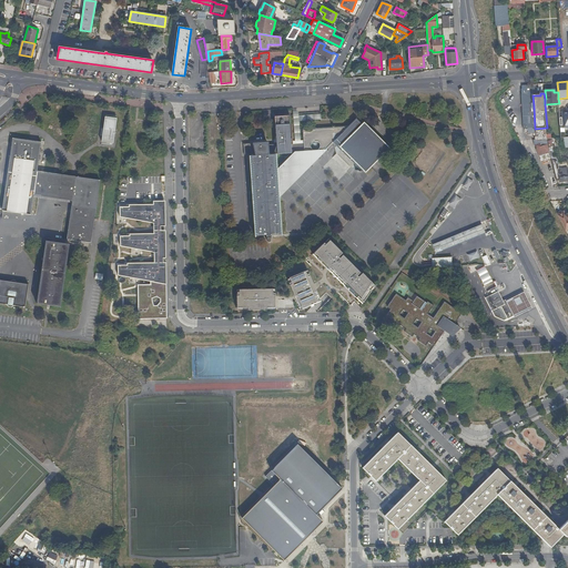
[(302,141),(300,141),(294,141),(291,142),(290,124),(275,125),(276,144),(254,145),(254,144),(244,144),(244,154),(255,154),(255,155),(251,156),(256,236),(281,234),(279,198),(276,170),(275,154),(293,153),(301,152),(308,159),(304,163),(314,162),(333,143),(362,172),(385,149),(356,120),(350,127),(302,130),(302,141)]
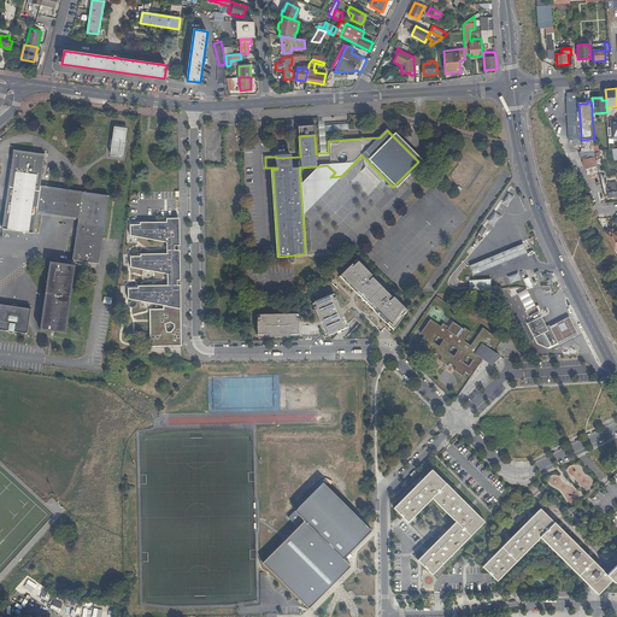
[(581,140),(582,152),(594,151),(594,139),(581,140)]
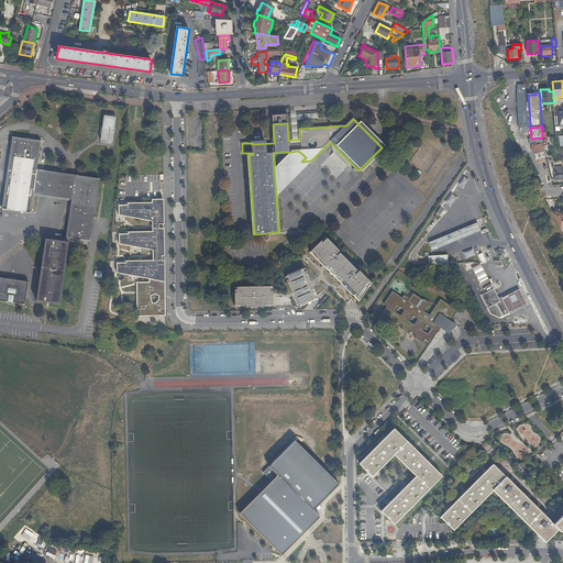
[(100,178),(79,175),(56,172),(37,169),(42,141),(13,136),(3,209),(31,212),(34,194),(43,195),(73,198),(67,238),(88,240),(91,241),(100,178)]
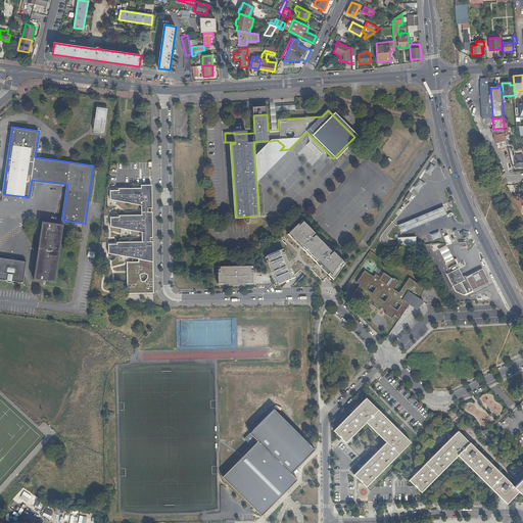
[(506,140),(504,134),(498,135),(498,132),(493,134),(496,143),(506,140)]
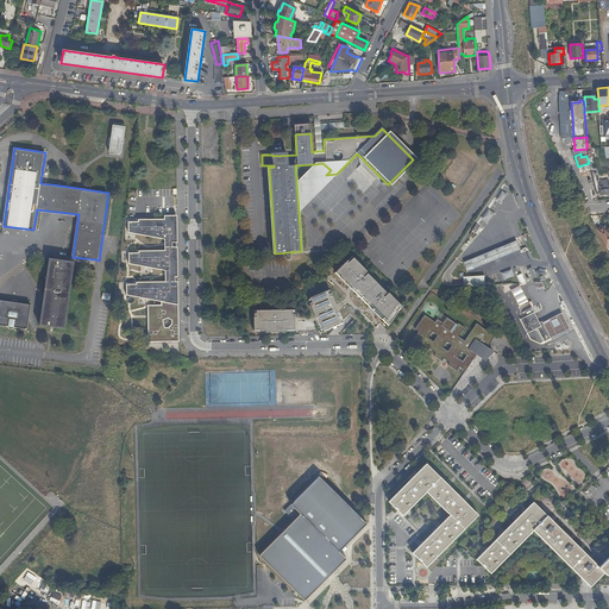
[(299,212),(337,174),(326,175),(331,170),(322,163),(314,164),(296,182),(299,212)]
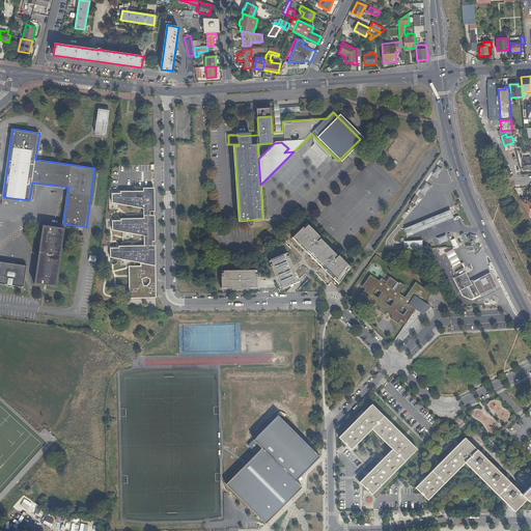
[(519,159),(521,166),(522,169),(524,169),(524,170),(530,169),(530,156),(530,157),(523,158),(521,149),(520,146),(519,146),(515,146),(519,159)]
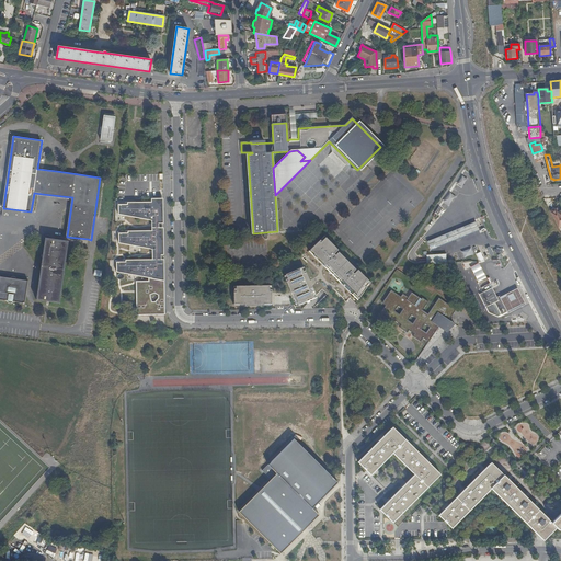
[(125,204),(118,204),(118,214),(151,220),(151,231),(128,231),(128,232),(118,233),(117,243),(152,249),(152,260),(126,260),(126,262),(116,262),(116,272),(148,278),(149,281),(136,281),(136,309),(140,309),(140,315),(164,315),(164,281),(159,281),(159,278),(159,272),(159,267),(160,264),(164,264),(163,249),(160,249),(159,245),(159,243),(159,240),(159,238),(159,236),(159,233),(160,231),(159,227),(159,224),(158,221),(159,219),(159,217),(159,213),(159,208),(158,205),(157,202),(125,202),(125,204)]
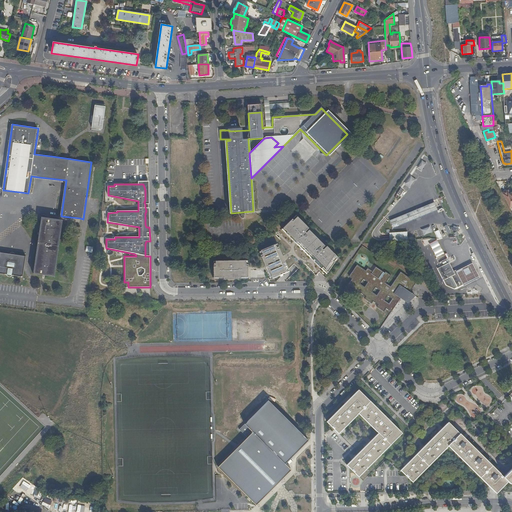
[(431,203),(387,221),(390,229),(434,211),(431,203)]
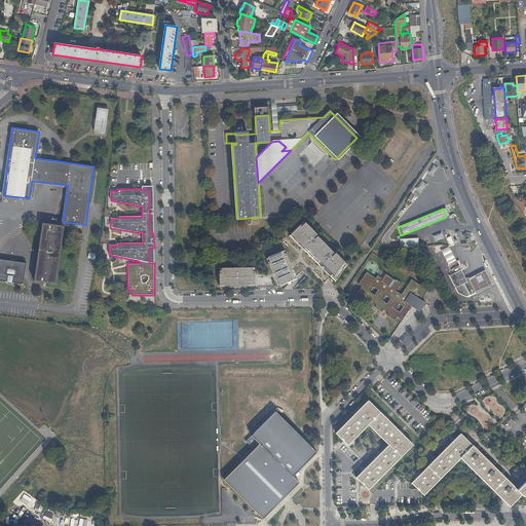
[(58,285),(65,226),(43,223),(35,282),(58,285)]
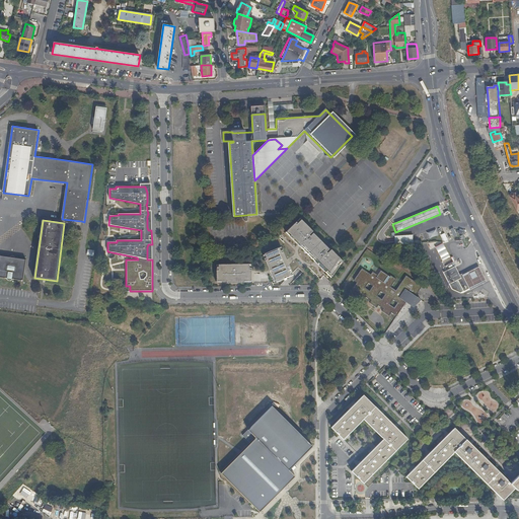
[(300,220),(287,233),(332,278),(343,263),(300,220)]
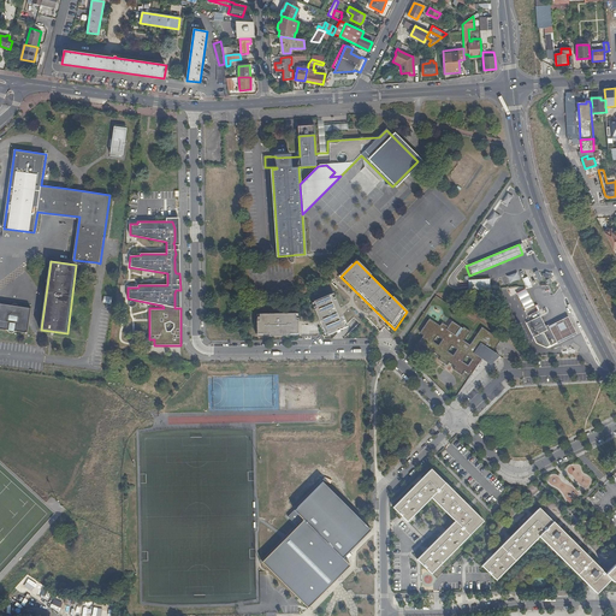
[(323,323),(327,336),(345,327),(342,319),(343,318),(336,301),(333,302),(331,296),(314,304),(317,309),(314,311),(320,324),(323,323)]
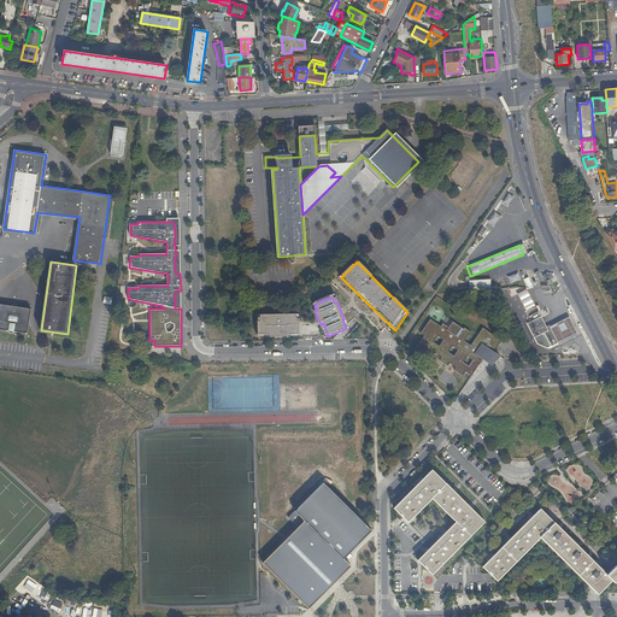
[(31,309),(0,304),(0,330),(5,331),(9,335),(12,335),(15,333),(28,335),(31,309)]
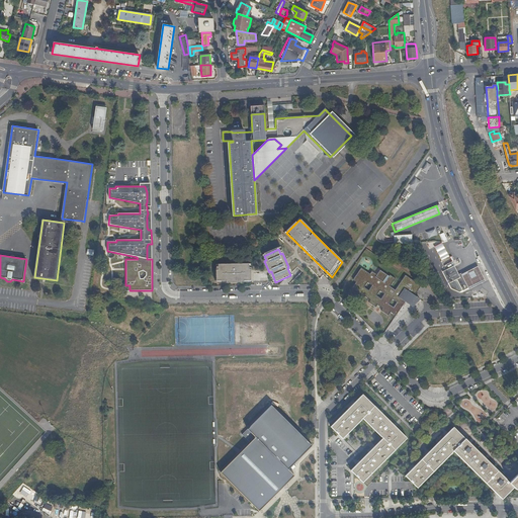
[(248,264),(218,264),(218,269),(216,269),(217,281),(227,281),(227,283),(241,282),(241,280),(251,280),(251,269),(249,269),(248,264)]
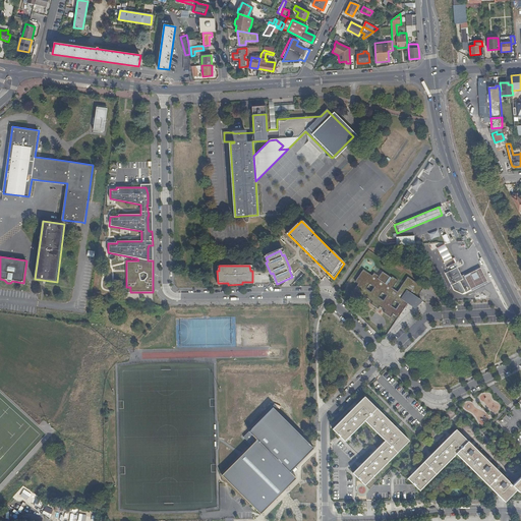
[(471,289),(465,278),(463,279),(457,267),(445,273),(451,285),(459,281),(465,291),(471,289)]
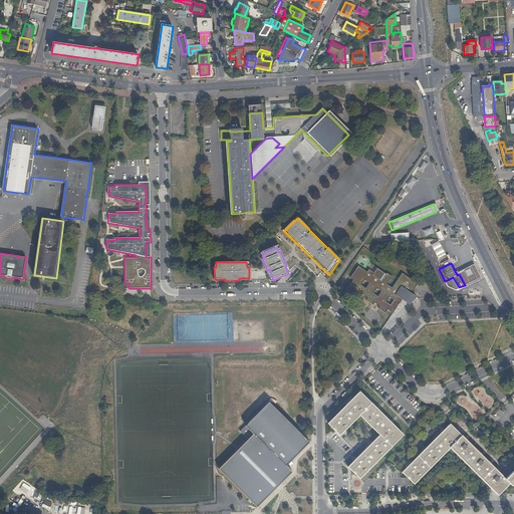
[(458,272),(459,274),(465,285),(465,286),(481,278),(474,264),(458,272)]
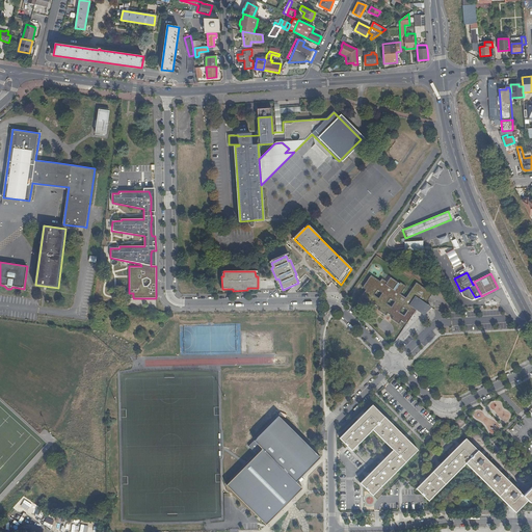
[(363,288),(366,290),(362,295),(368,299),(366,301),(373,307),(375,304),(380,309),(378,311),(387,316),(388,313),(393,317),(392,319),(399,324),(401,321),(406,325),(419,309),(425,314),(430,307),(426,303),(432,294),(416,283),(406,298),(401,294),(406,286),(400,283),(399,284),(391,277),(387,283),(381,278),(380,282),(371,275),(363,288)]
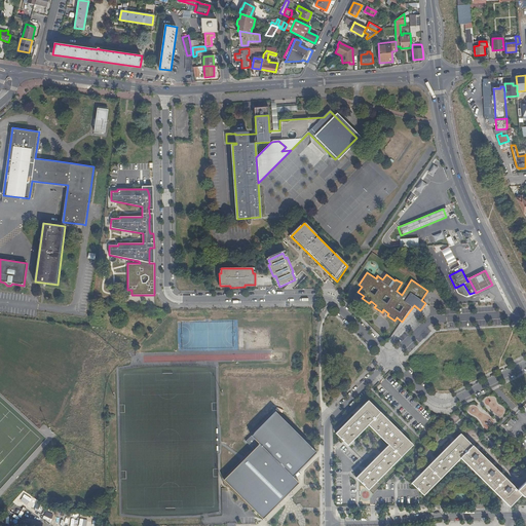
[(358,292),(353,298),(360,302),(362,298),(364,296),(358,292)]
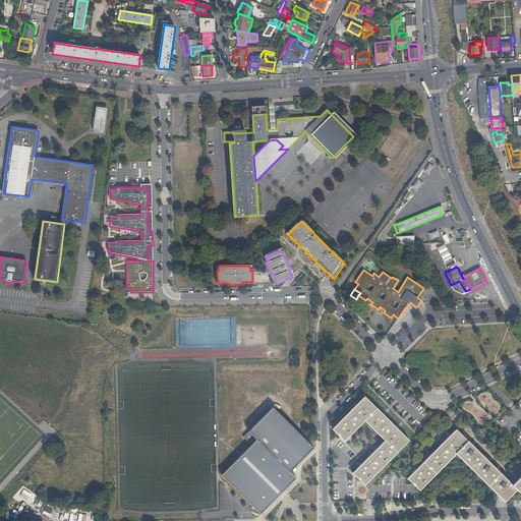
[(365,300),(363,304),(368,307),(370,304),(372,302),(367,298),(365,300)]
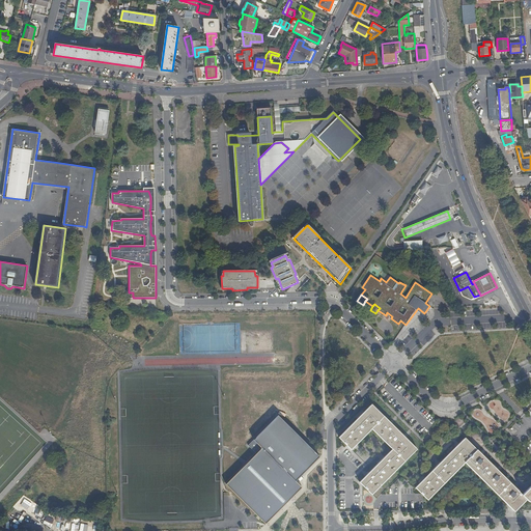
[(386,315),(383,318),(388,322),(391,318),(392,316),(387,312),(386,315)]
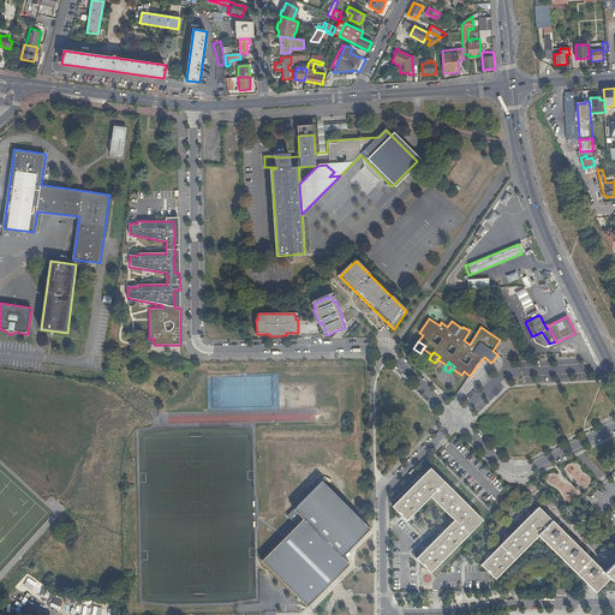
[(429,470),(393,507),(406,520),(430,496),(442,508),(454,520),(417,557),(431,572),(469,533),(467,532),(481,518),(445,482),(442,483),(429,470)]
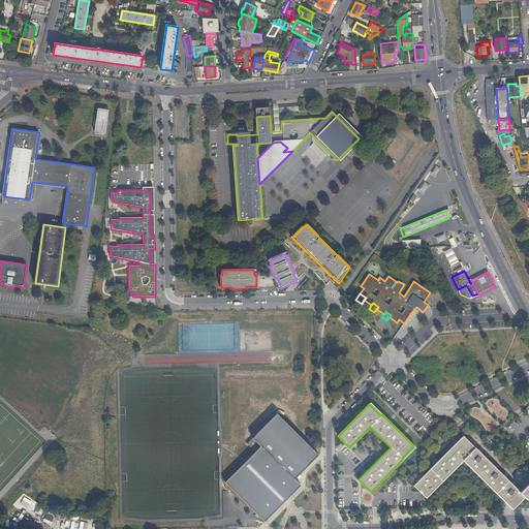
[(225,483),(265,522),(302,487),(294,479),(318,455),(316,453),(277,414),(248,444),(256,453),(225,483)]
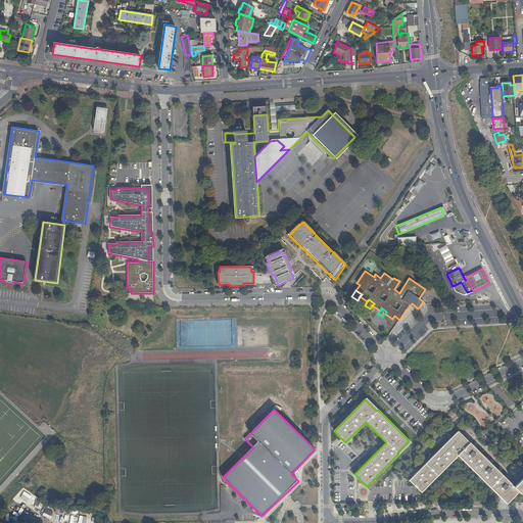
[(506,502),(517,490),(515,487),(469,442),(468,443),(457,432),(410,479),(421,491),(458,455),(506,502)]
